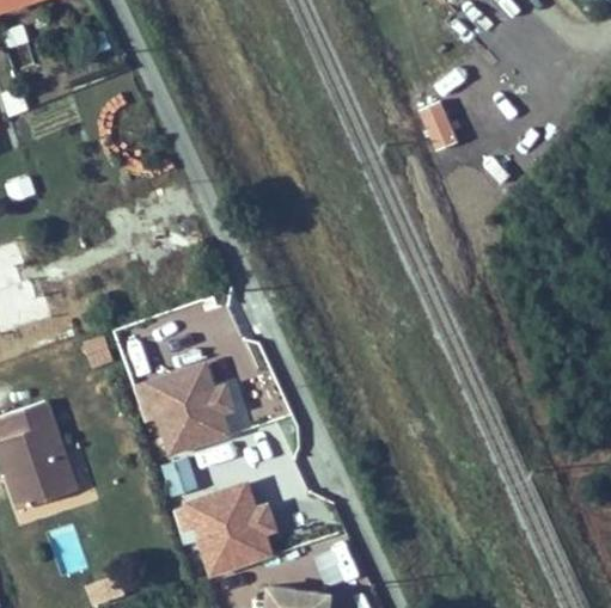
[(0,0),(0,12),(36,0),(0,0)]
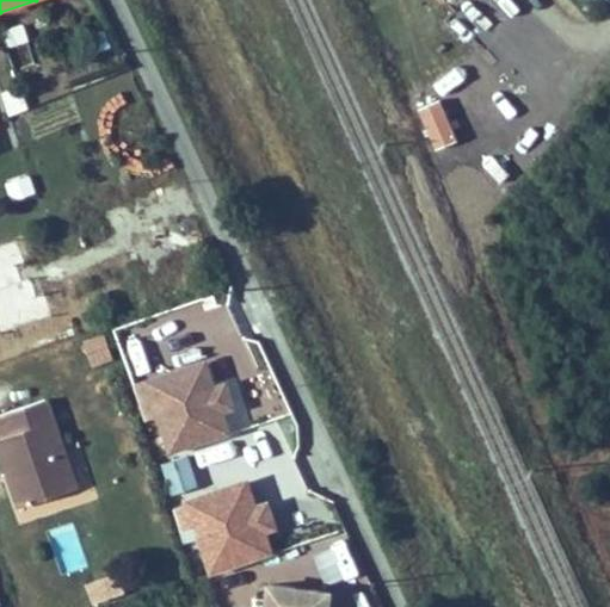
[(445,0),(457,10),(466,0),(445,0)]
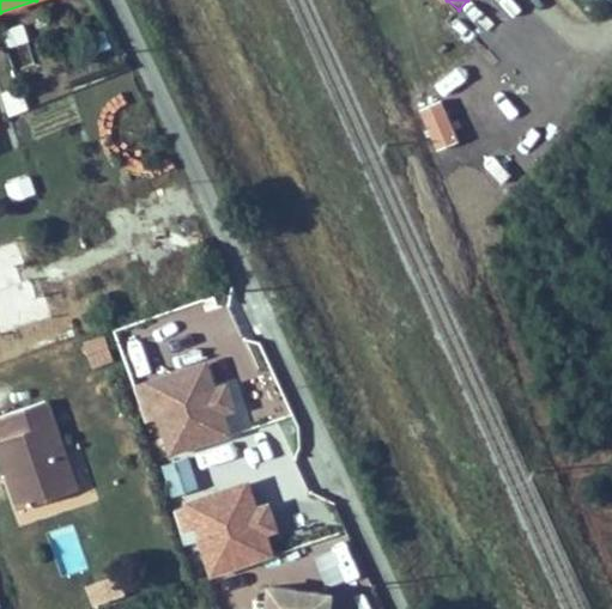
[(24,24),(0,30),(5,49),(29,43),(24,24)]
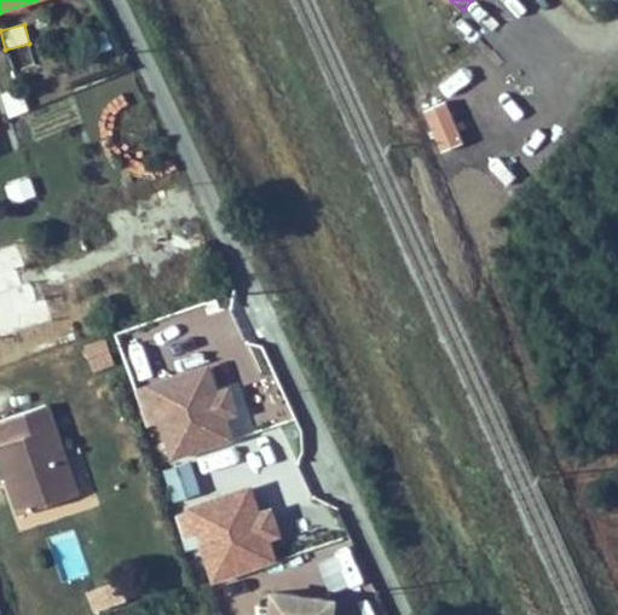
[(13,206),(36,197),(29,179),(6,187),(13,206)]
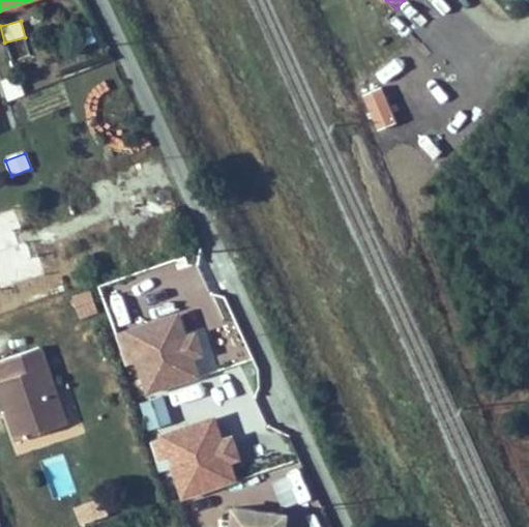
[(188,266),(186,260),(179,262),(181,269),(188,266)]
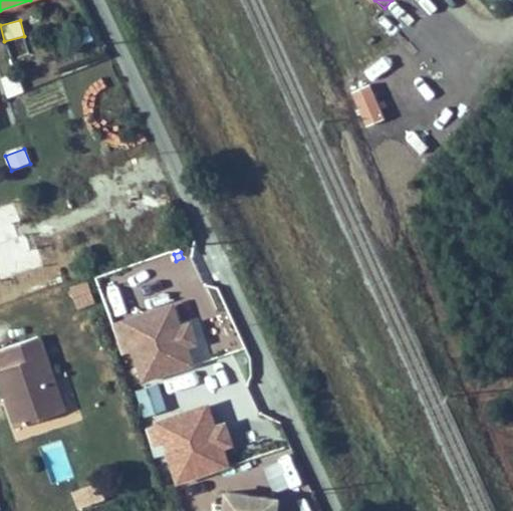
[(77,310),(96,304),(89,281),(70,287),(77,310)]
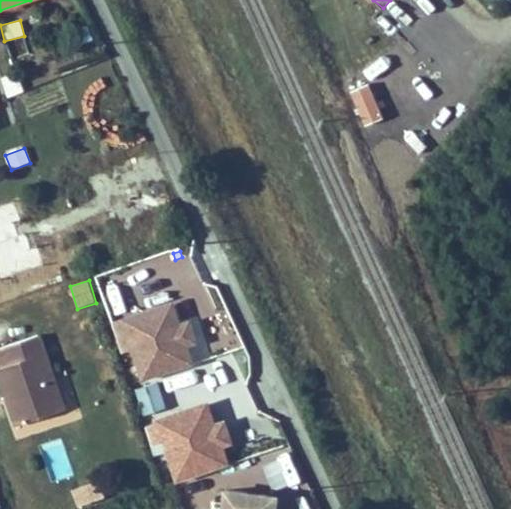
[(119,313),(135,379),(200,364),(189,316),(180,318),(176,300),(119,313)]
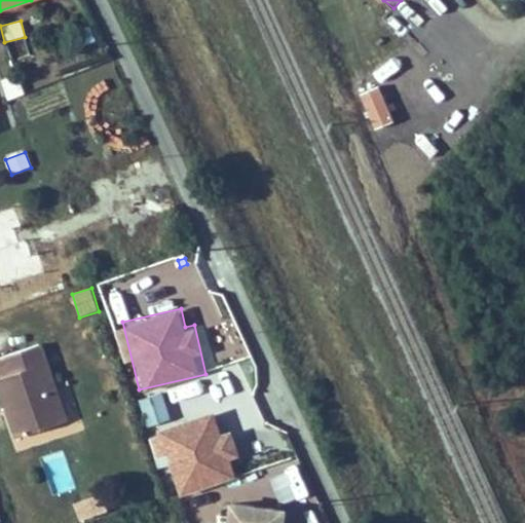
[(67,423),(40,347),(0,361),(0,375),(2,380),(14,417),(10,418),(19,440),(67,423)]
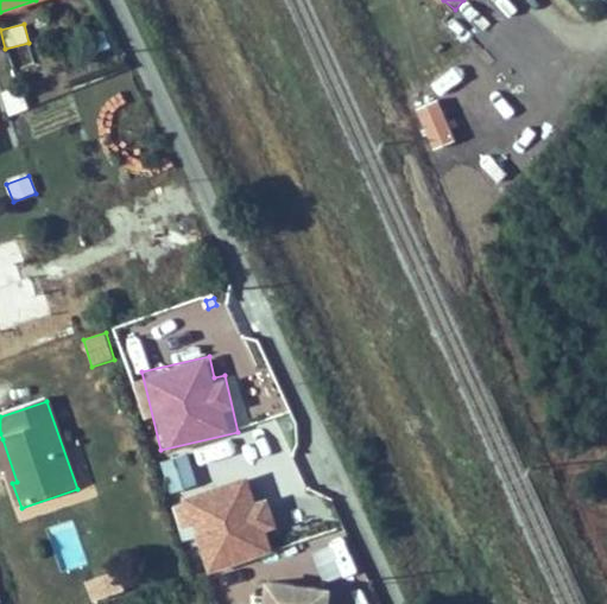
[(17,482),(2,439),(0,439),(0,447),(12,483),(17,482)]
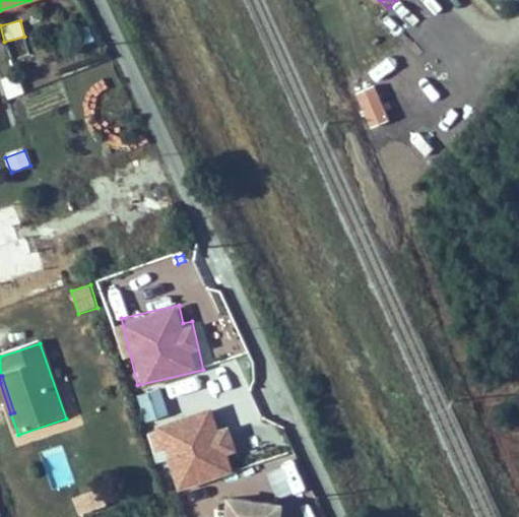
[(163,389),(142,393),(147,418),(168,414),(163,389)]
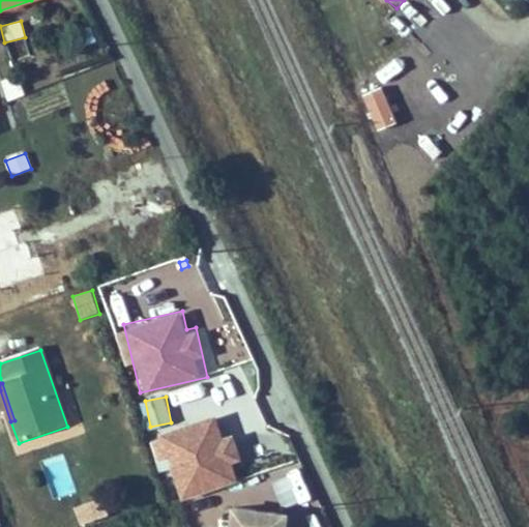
[(167,437),(185,500),(240,484),(238,477),(248,474),(236,433),(241,432),(236,416),(167,437)]
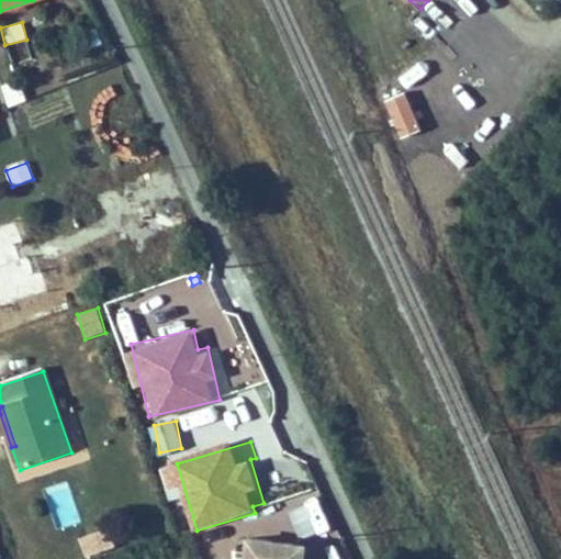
[(250,537),(247,558),(296,558),(299,544),(250,537)]
